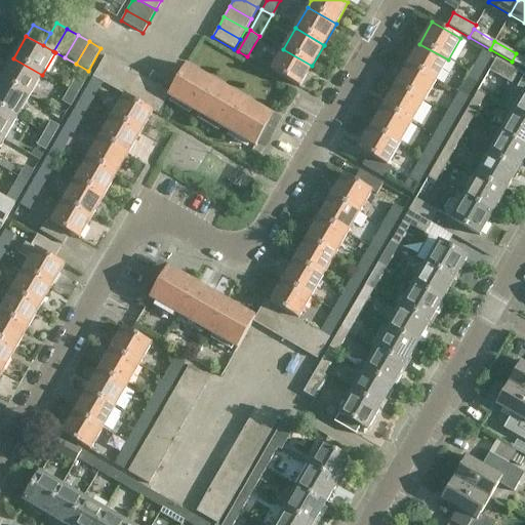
[(436,81),(448,59),(419,44),(407,65),(436,81)]
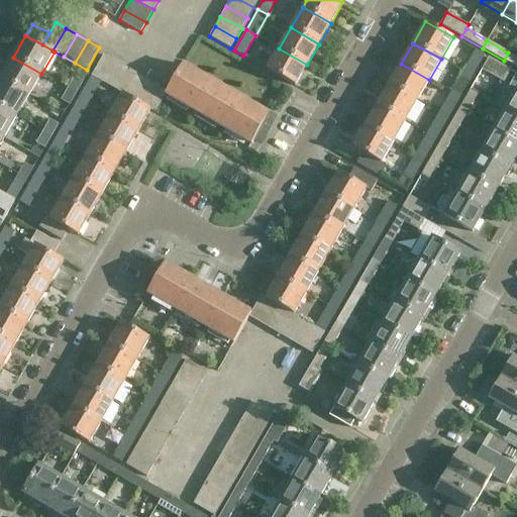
[(267,70),(295,86),(307,65),(279,48),(267,70)]
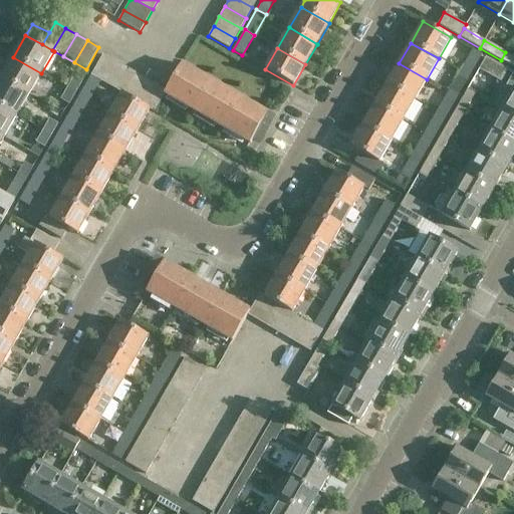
[(472,49),(460,71),(469,76),(482,54),(472,49)]
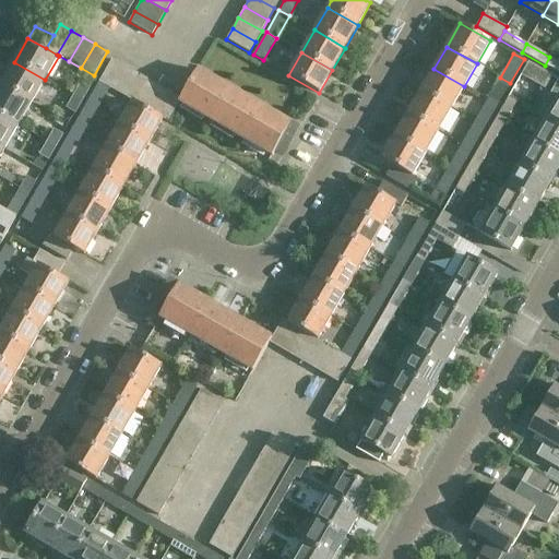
[(558,61),(549,57),(545,66),(558,73),(558,61)]
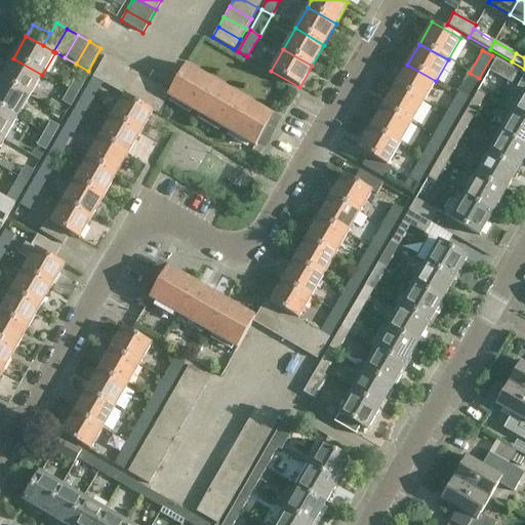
[(102,82),(104,83),(116,62),(105,55),(92,77),(102,82)]
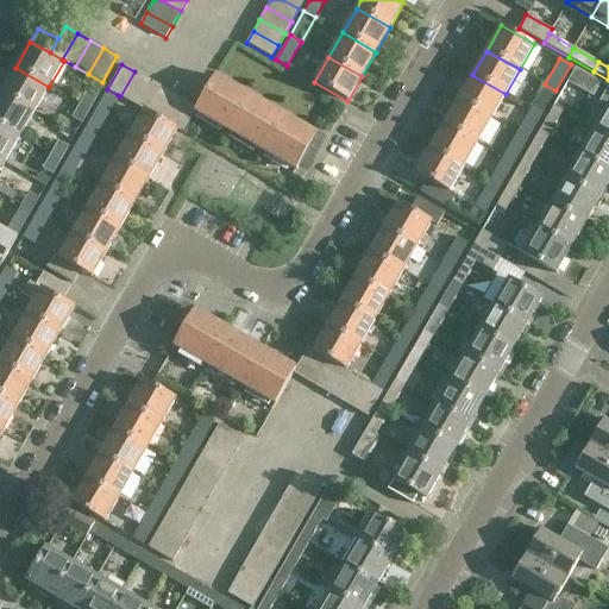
[(0,94),(33,113),(49,87),(16,68),(0,94)]
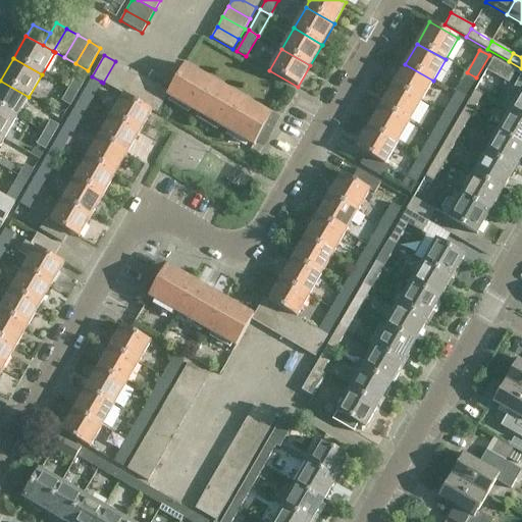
[(493,58),(486,70),(509,83),(516,70),(493,58)]
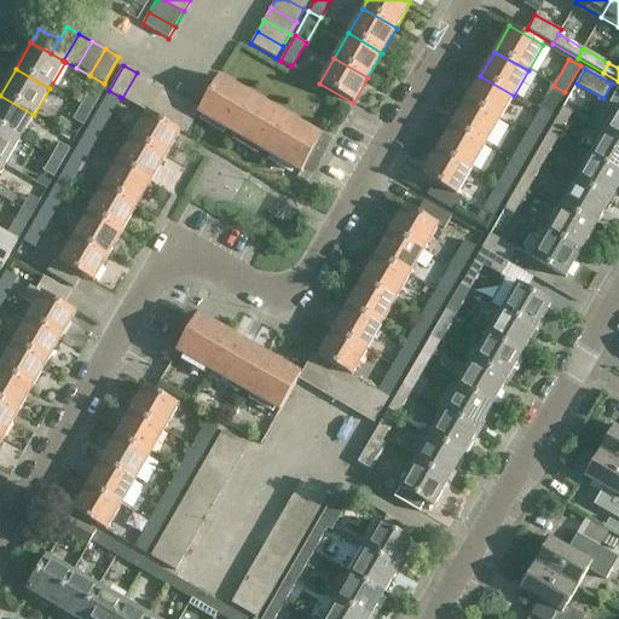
[(122,98),(134,105),(150,80),(137,73),(122,98)]
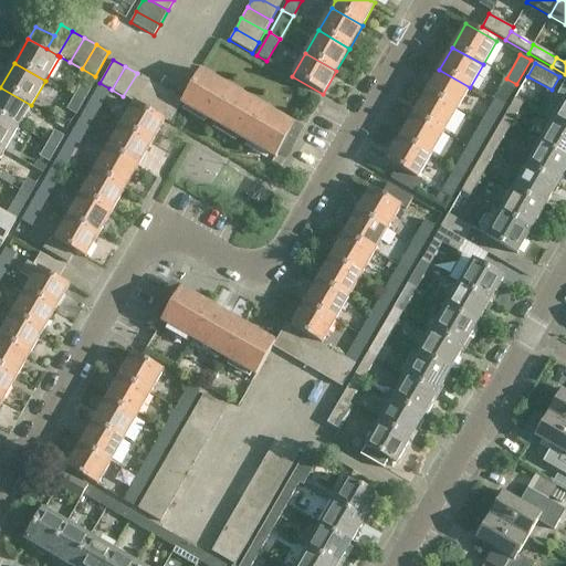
[(457,111),(470,87),(439,70),(426,93),(457,111)]
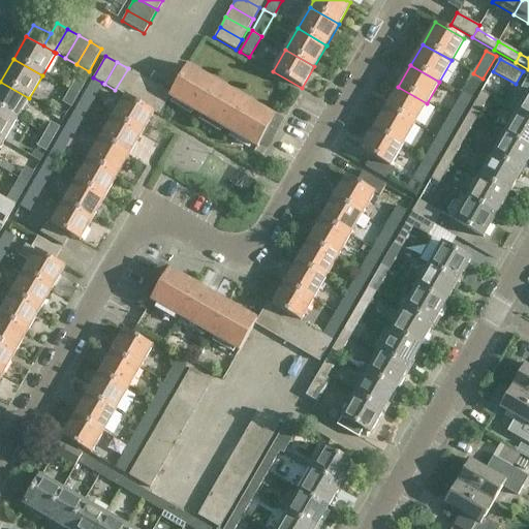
[(268,148),(282,121),(275,118),(276,117),(187,66),(168,97),(257,148),(260,144),(268,148)]
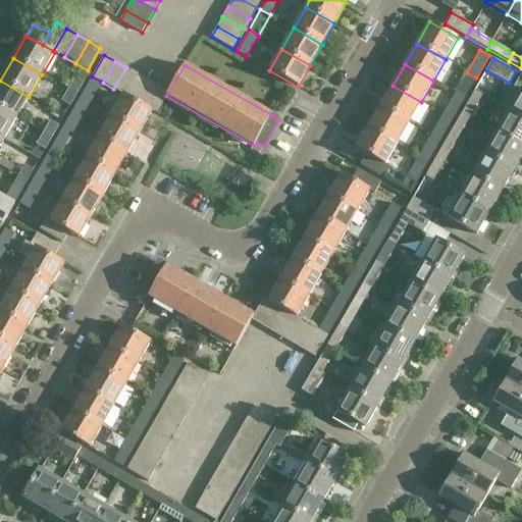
[(113,89),(123,94),(124,95),(137,73),(126,67),(113,89)]
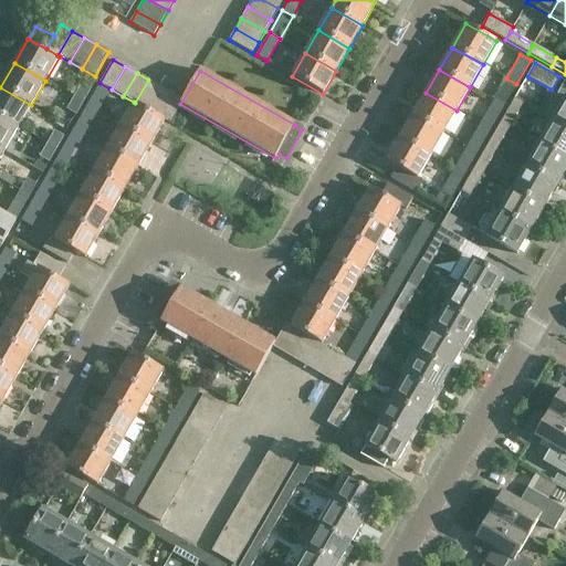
[(506,79),(493,101),(503,107),(516,84),(506,79)]
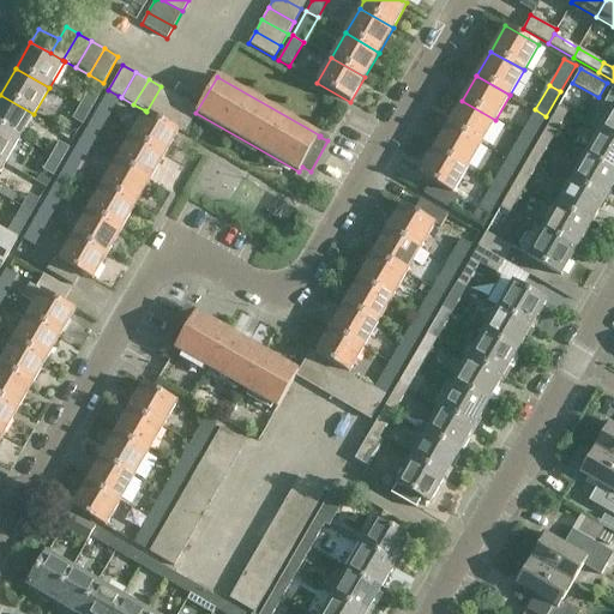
[(158,119),(174,94),(161,86),(146,112),(158,119)]
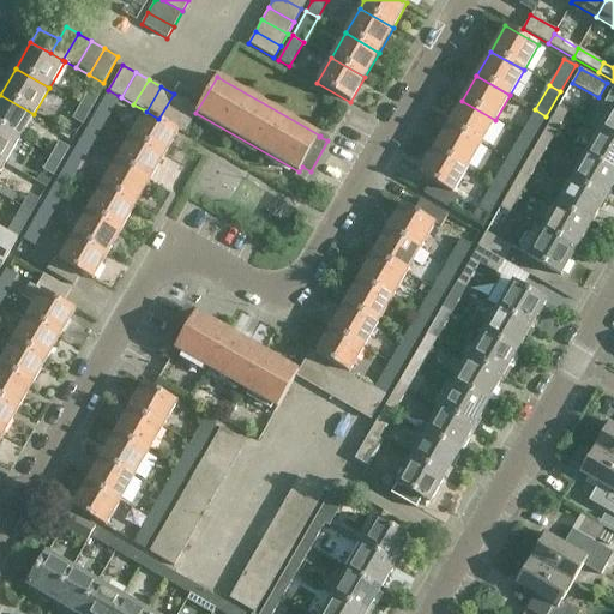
[(613,88),(593,127),(600,131),(599,131),(613,139),(613,88)]
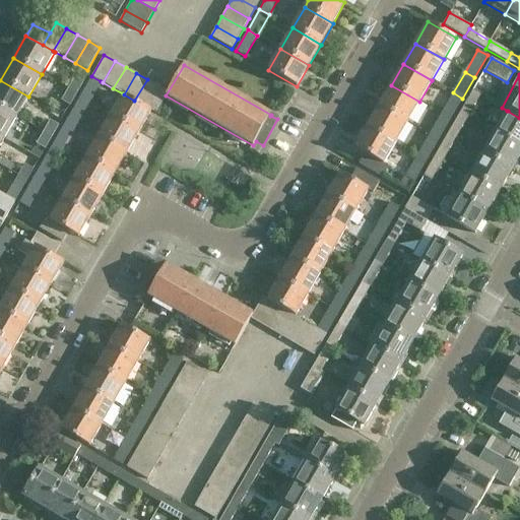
[(67,89),(76,94),(83,81),(74,76),(67,89)]
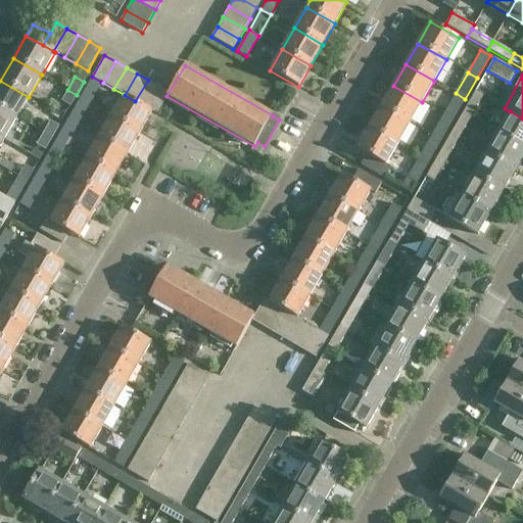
[(89,104),(101,82),(92,77),(80,99),(89,104)]
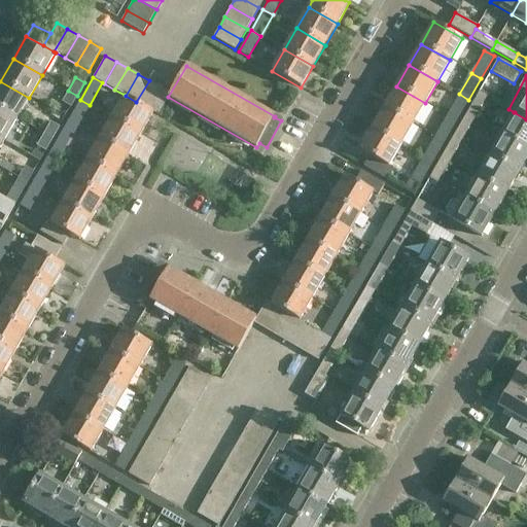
[(0,80),(0,109),(16,119),(29,98),(0,81),(0,80)]
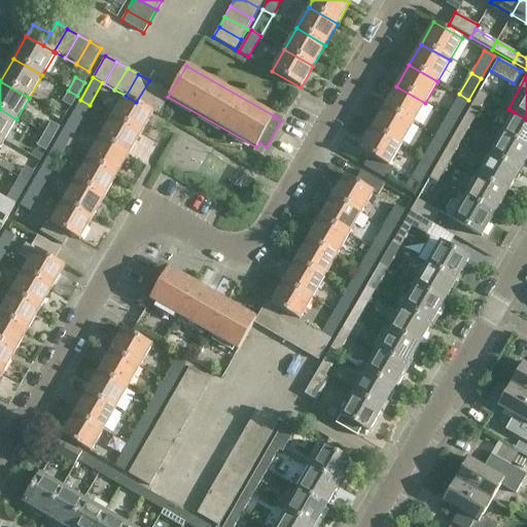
[(149,80),(136,102),(147,108),(160,86),(149,80)]
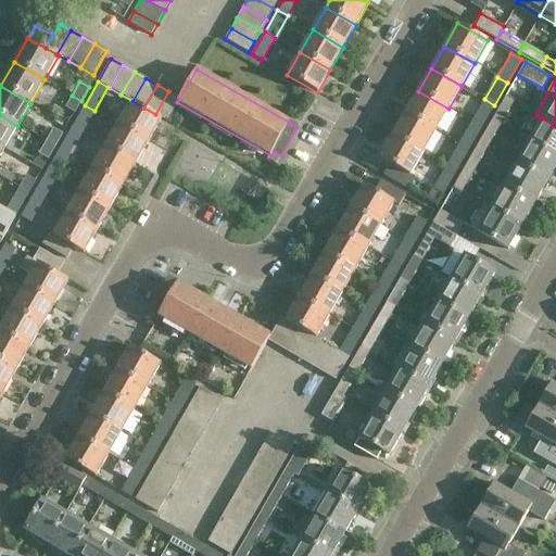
[(166,121),(175,106),(177,102),(179,98),(168,91),(155,114),(162,118),(166,121)]
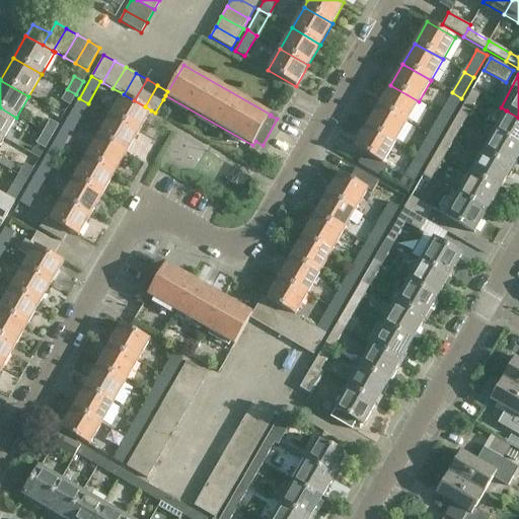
[(390,85),(378,105),(406,122),(419,101),(390,85)]
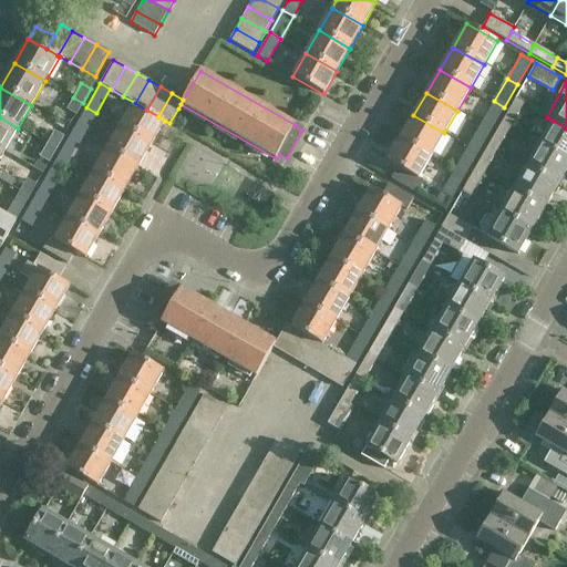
[(83,103),(73,98),(66,110),(76,115),(83,103)]
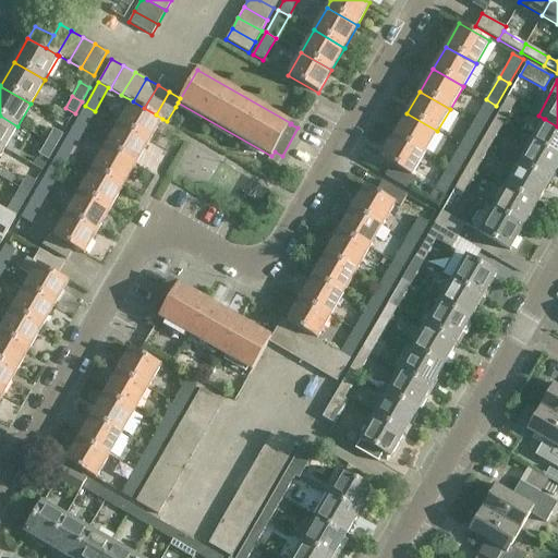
[(516,102),(507,97),(494,120),(502,125),(516,102)]
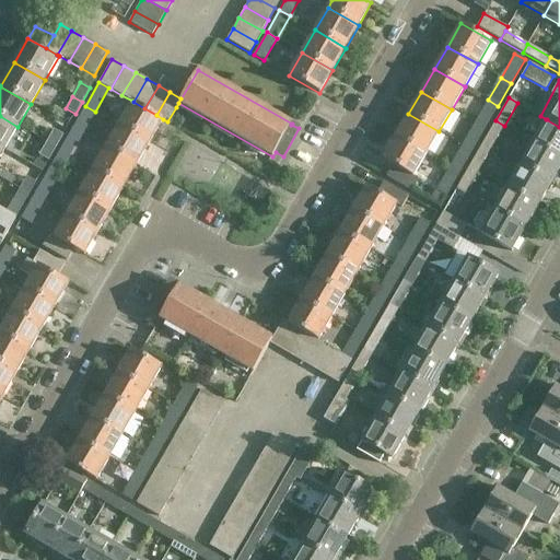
[(488,100),(475,123),(485,129),(498,106),(488,100)]
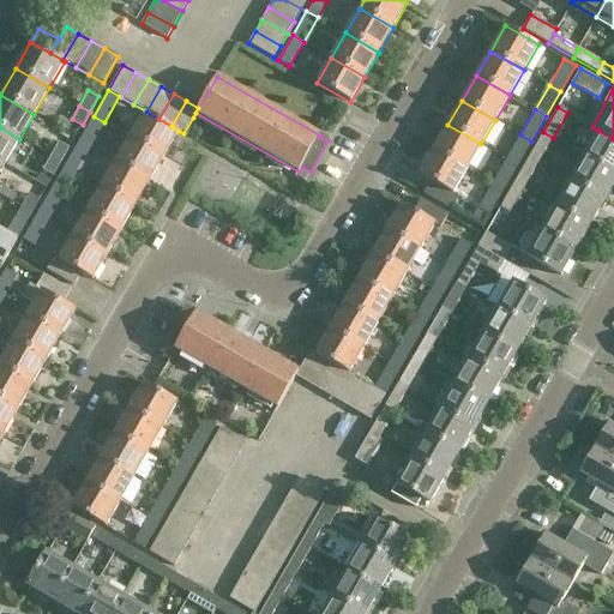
[(179,131),(172,126),(158,119),(146,112),(145,110),(130,137),(163,157),(179,131)]
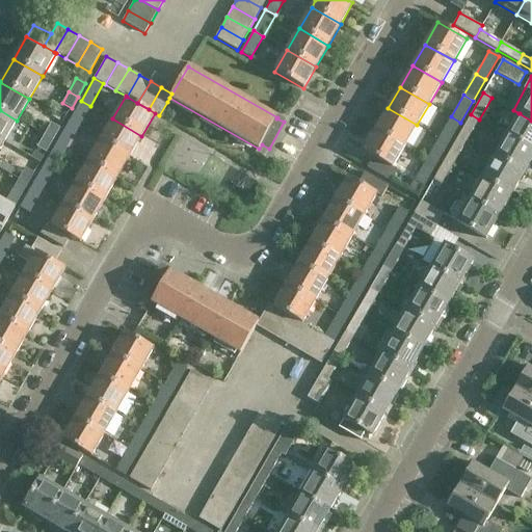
[(78,128),(90,106),(81,101),(69,123),(78,128)]
